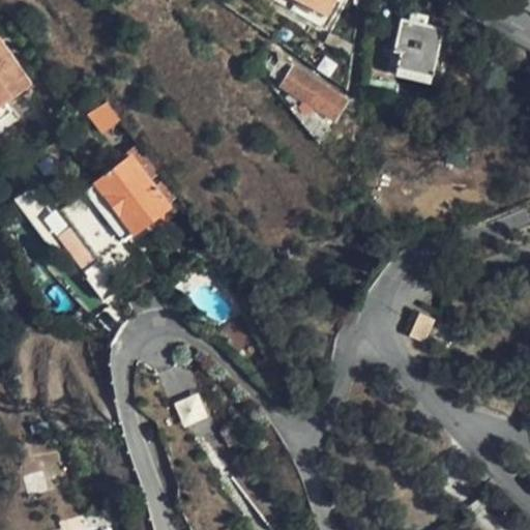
[(402,52),(398,66),(434,74),(444,28),(427,24),(428,16),(417,13),(414,23),(402,19),(394,51),(402,52)]
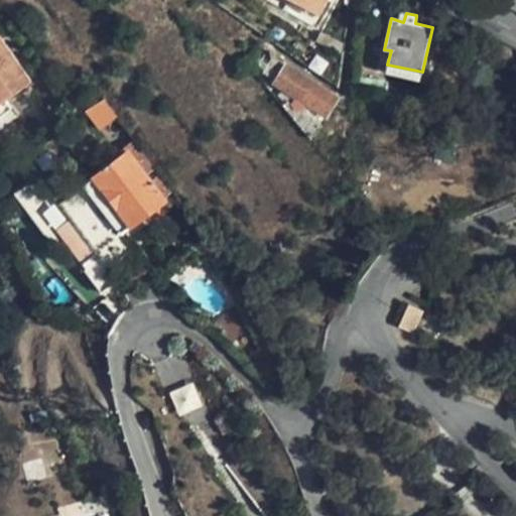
[(0,101),(7,97),(31,79),(0,34),(0,101)]
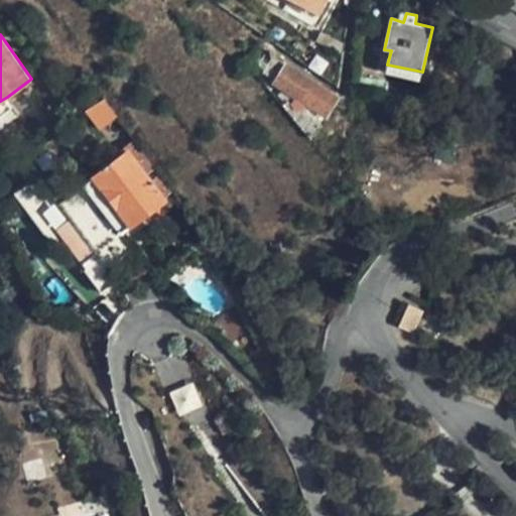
[(387,65),(383,85),(423,93),(428,74),(422,72),(387,65)]
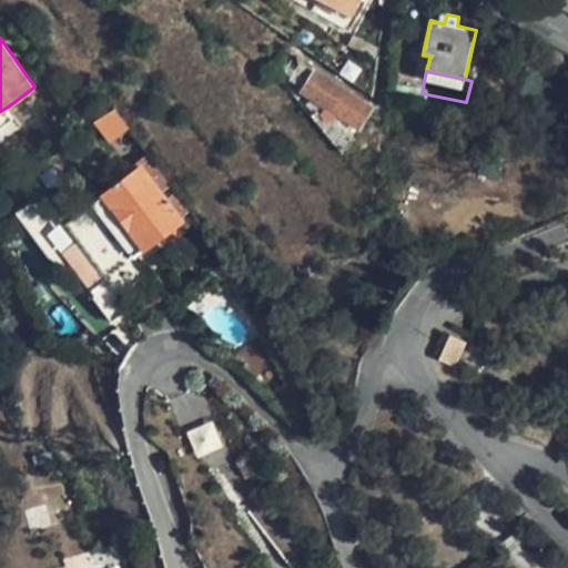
[(338,148),(341,149),(355,124),(358,127),(369,109),(314,72),(304,90),(312,95),(306,103),(316,115),(313,119),(338,148)]
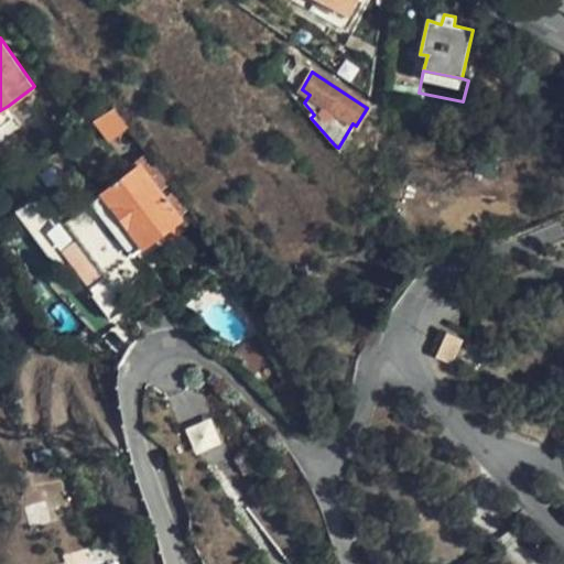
[(8,106),(0,110),(0,123),(13,114),(8,106)]
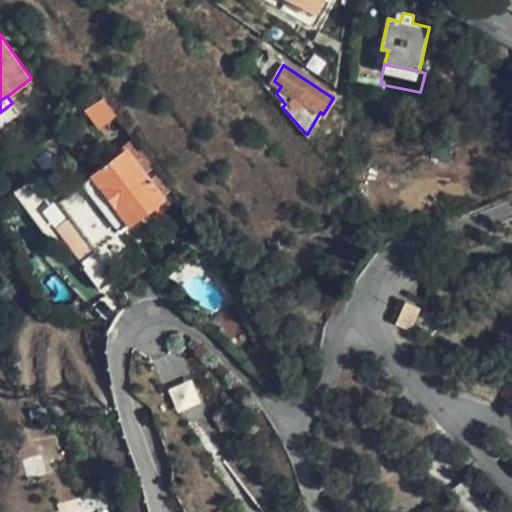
[(105,97),(88,108),(103,128),(119,116),(105,97)]
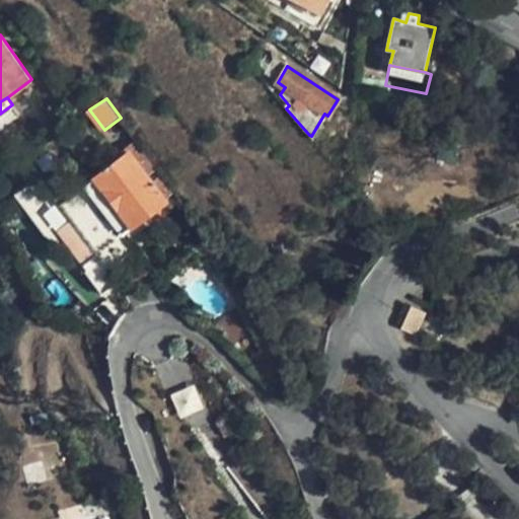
[(122,120),(121,118),(104,130),(122,151),(133,143),(136,140),(122,120)]
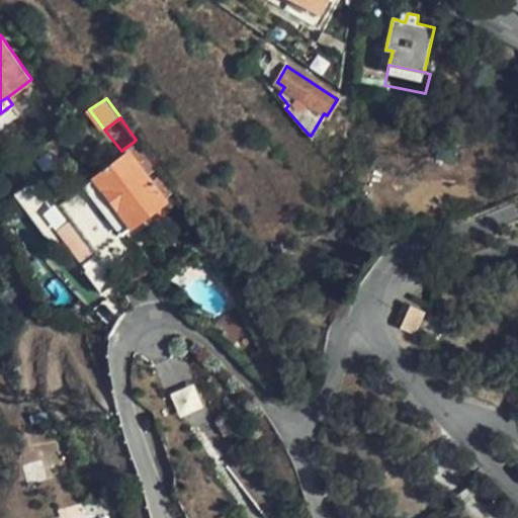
[(104,169),(93,177),(132,228),(150,212),(165,202),(164,200),(171,194),(158,176),(150,182),(139,169),(147,163),(133,143),(121,151),(123,155),(107,167),(105,165),(102,167),(104,169)]
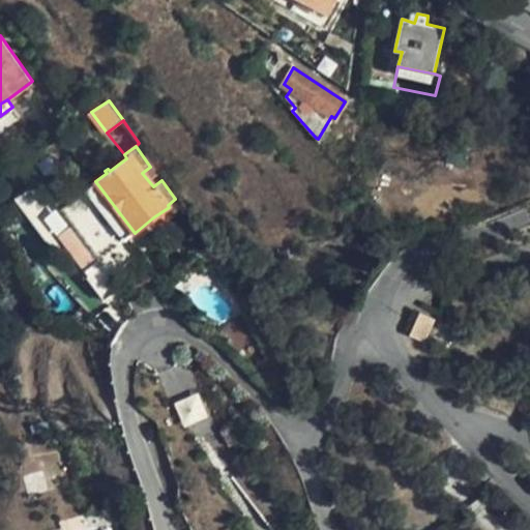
[(135,233),(95,181),(85,188),(124,241),(135,233)]
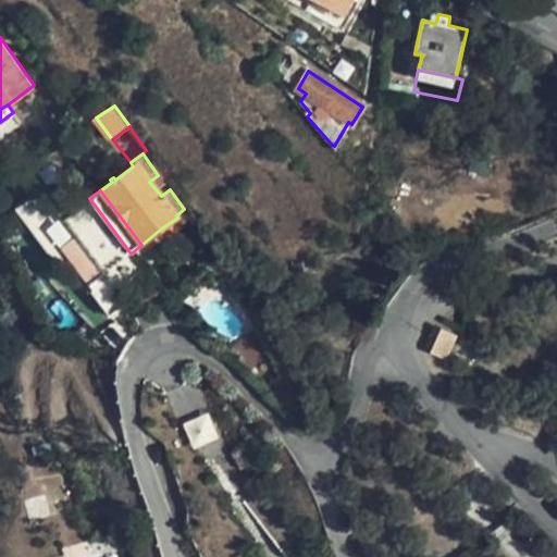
[(131,254),(89,198),(61,220),(102,274),(131,254)]
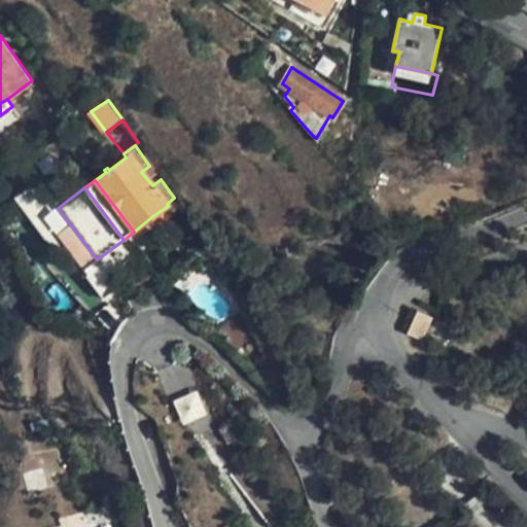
[(168,206),(152,216),(160,225),(174,215),(168,206)]
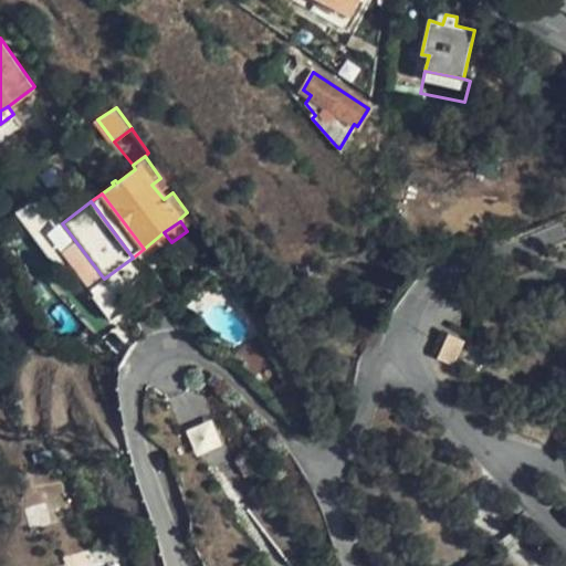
[(456,362),(465,338),(451,332),(440,355),(456,362)]
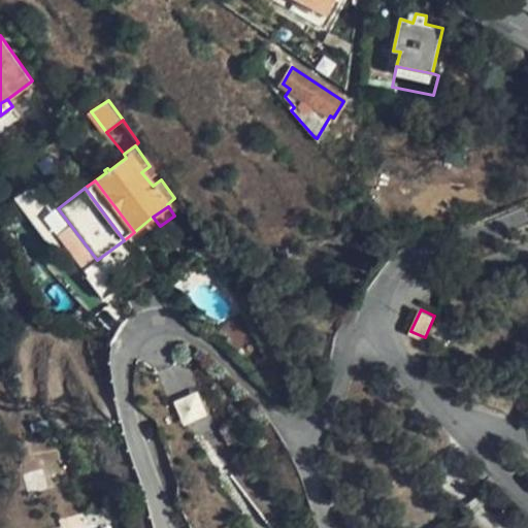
[(242,449),(236,424),(215,430),(221,455),(242,449)]
